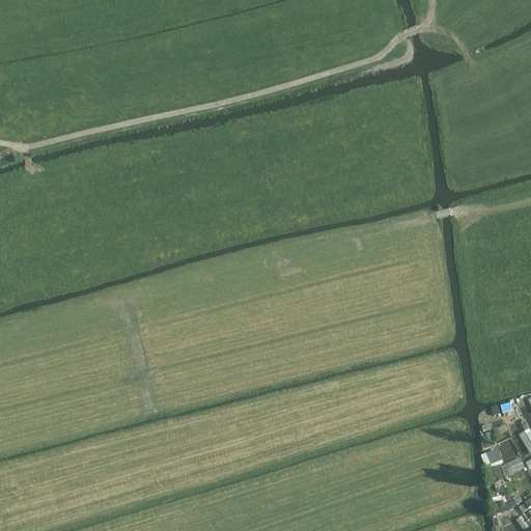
[(509,403),(501,406),(504,415),(512,412),(509,403)]
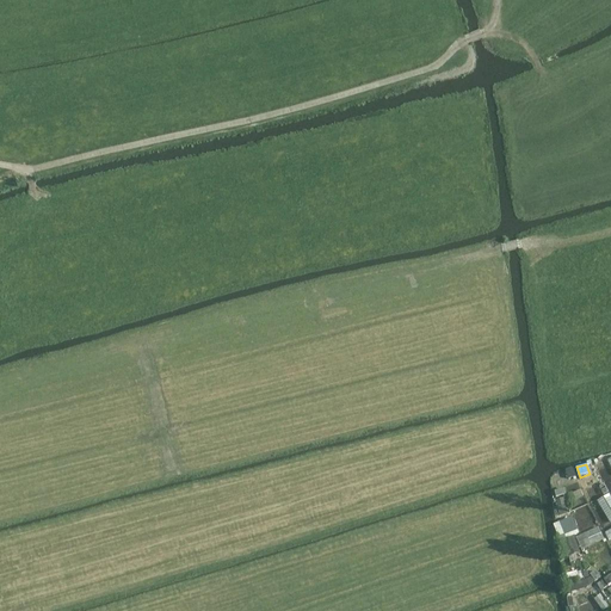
[(573,469),(566,471),(568,480),(575,477),(573,469)]
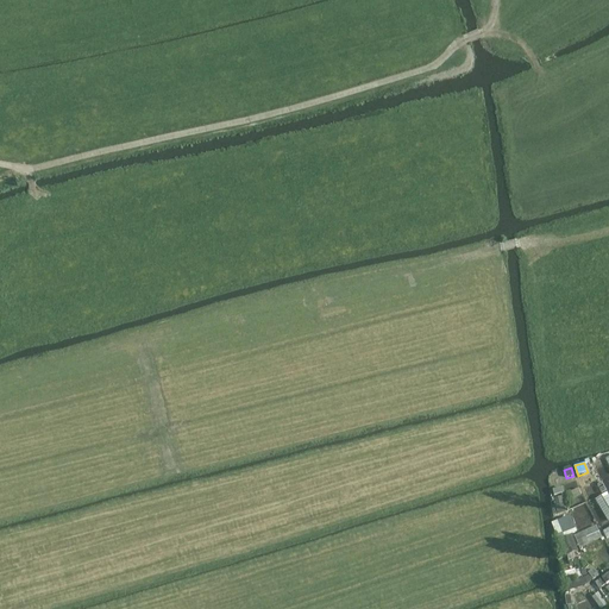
[(578,489),(567,494),(571,501),(581,496),(578,489)]
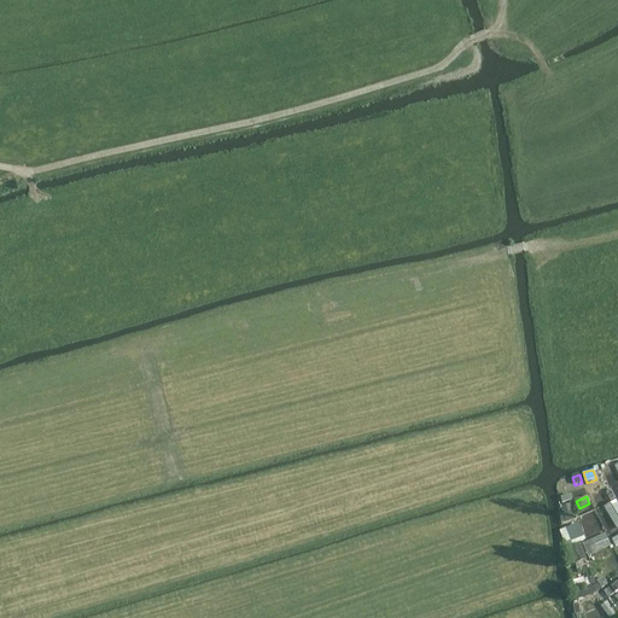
[(617,501),(616,499),(605,506),(617,528),(617,501)]
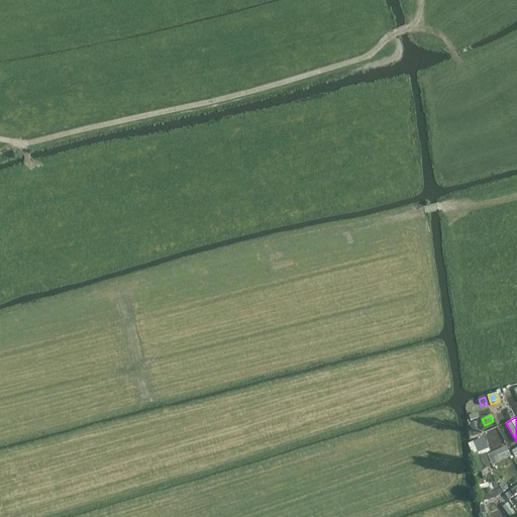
[(488,431),(491,437),(501,432),(498,426),(488,431)]
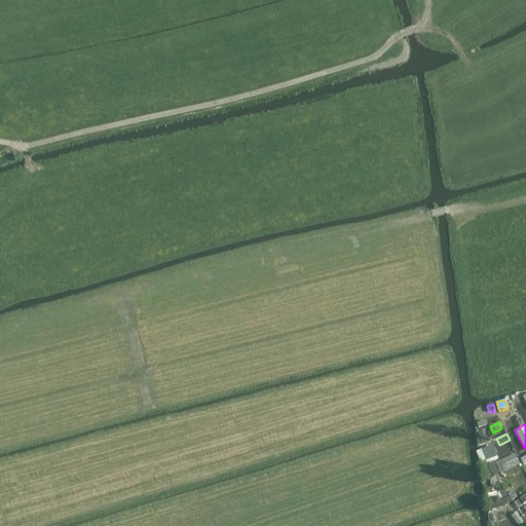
[(492,446),(476,452),(482,466),(498,460),(492,446)]
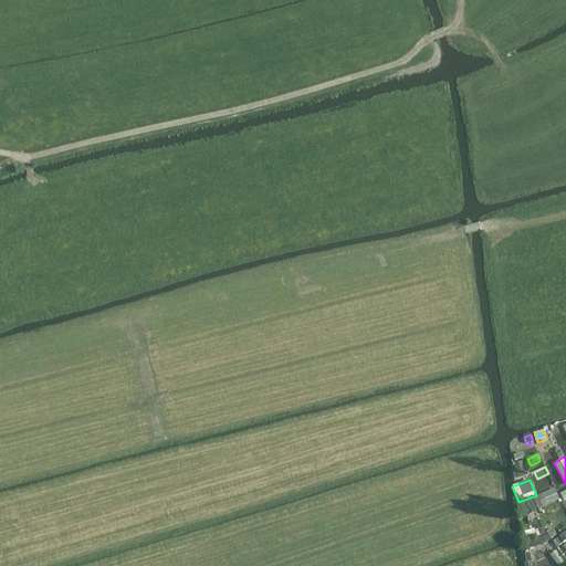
[(532,498),(521,502),(526,516),(537,513),(532,498)]
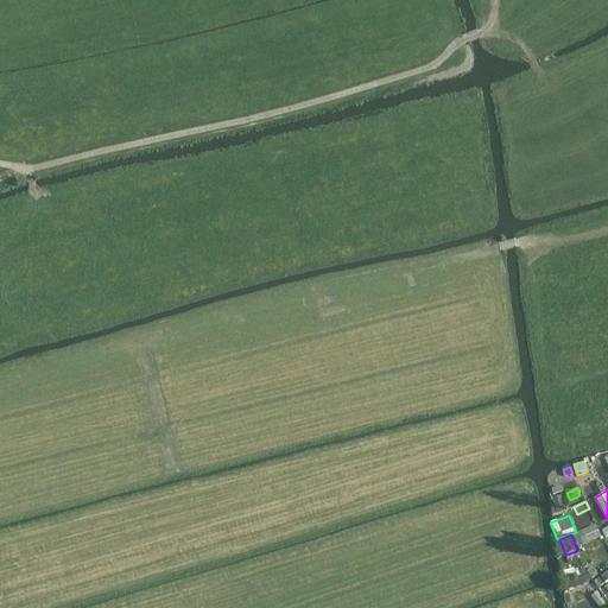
[(607,572),(594,582),(599,588),(607,581),(607,572)]
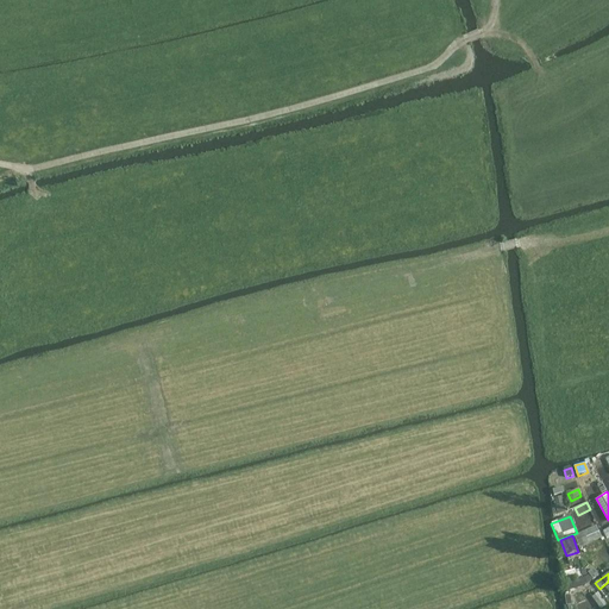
[(583,578),(565,584),(567,592),(585,586),(583,578)]
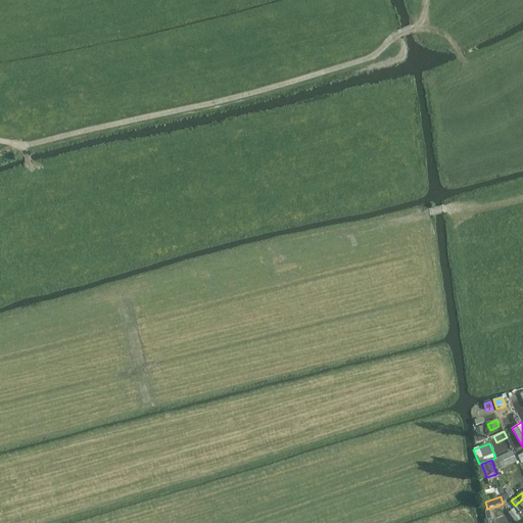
[(515,509),(510,512),(515,522),(521,519),(515,509)]
